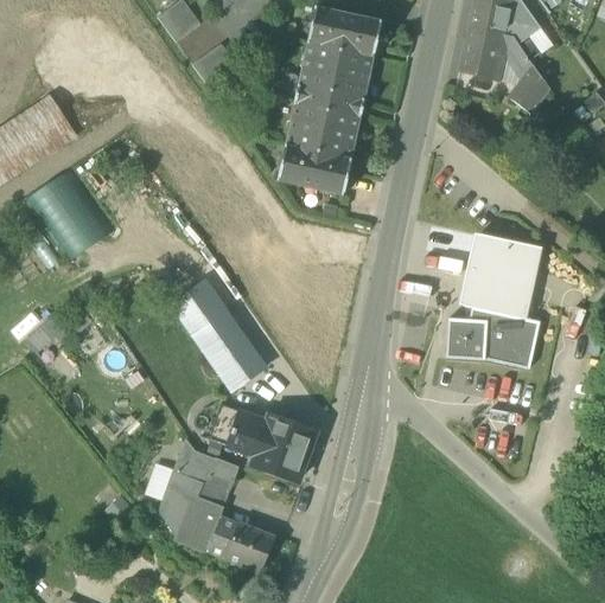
[(159,15),(178,40),(201,24),(184,0),(182,0),(159,15)]
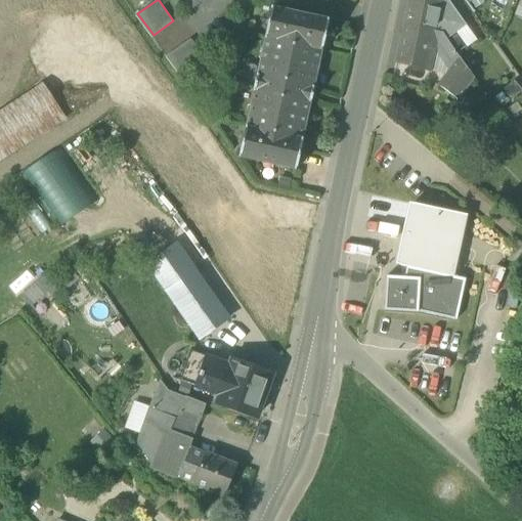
[(409,0),(405,22),(435,30),(440,0),(409,0)]
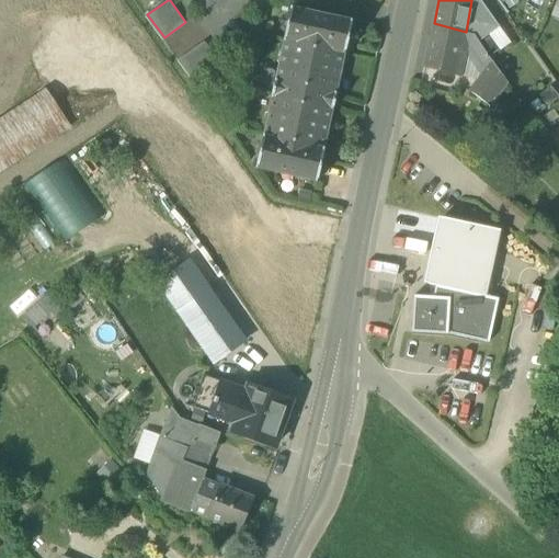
[(471,0),(466,32),(474,34),(479,41),(489,33),(501,24),(483,0),(471,0)]
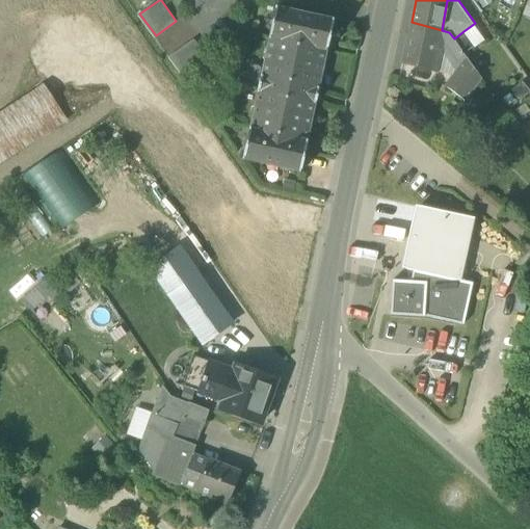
[(261,88),(253,125),(252,125),(248,136),(244,157),(301,170),(309,138),(308,137),(316,100),(317,101),(320,86),(319,85),(327,48),(328,48),(335,19),(277,6),(271,35),(272,36),(264,74),(263,74),(260,88),(261,88)]
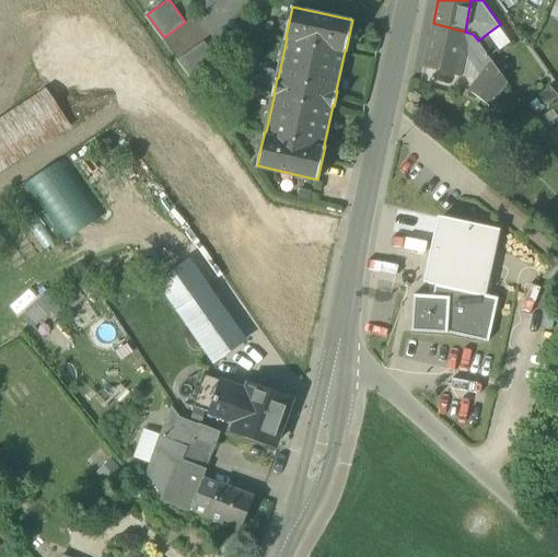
[(462,48),(465,32),(433,23),(426,62),(461,70),(465,51),(461,50),(462,48)]
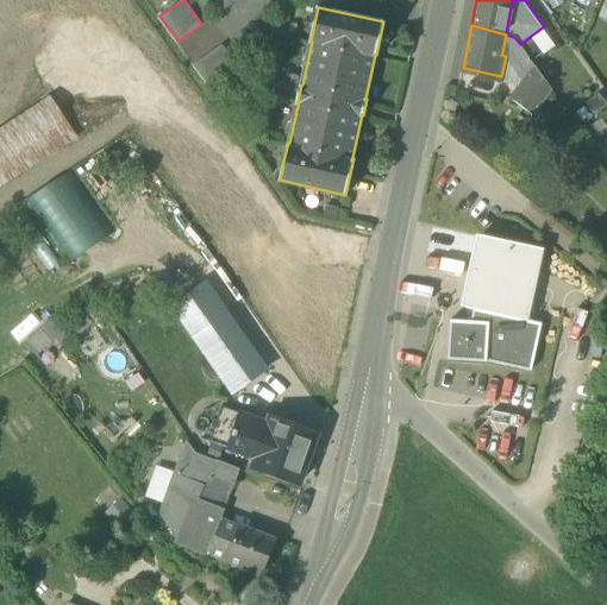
[(506,54),(525,79),(536,65),(532,60),(520,44),(514,37),(506,35),(502,52),(506,54)]
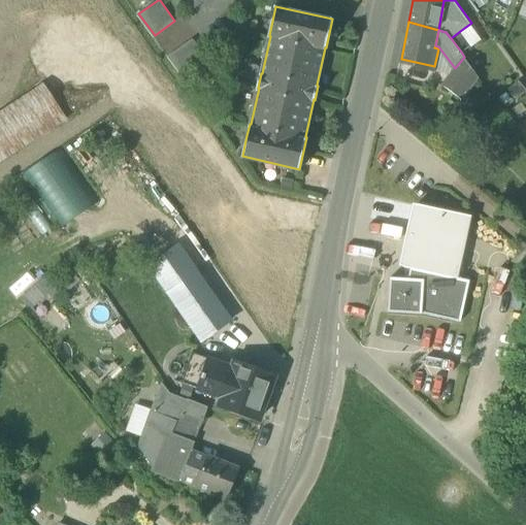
[(460,31),(451,38),(461,52),(469,45),(460,31)]
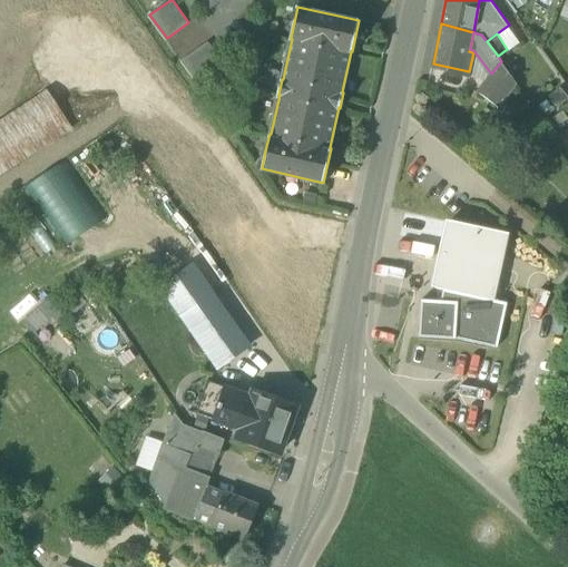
[(208,40),(204,44),(221,67),(226,64),(208,40)]
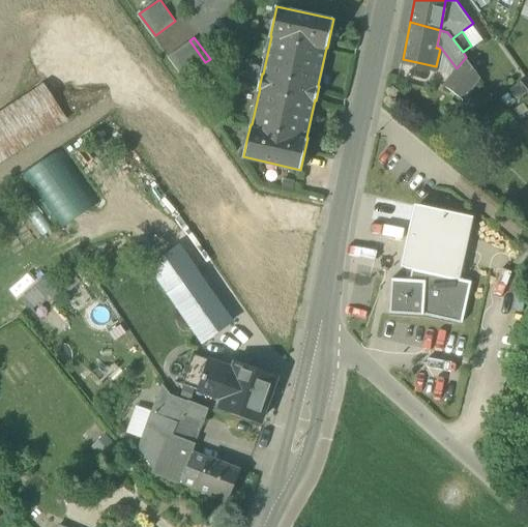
[(169,55),(185,77),(205,62),(189,40),(169,55)]
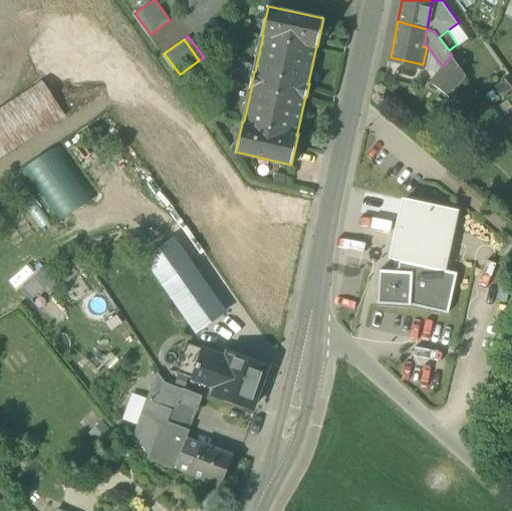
[(467,74),(452,55),(443,66),(432,80),(441,87),(450,94),(467,74)]
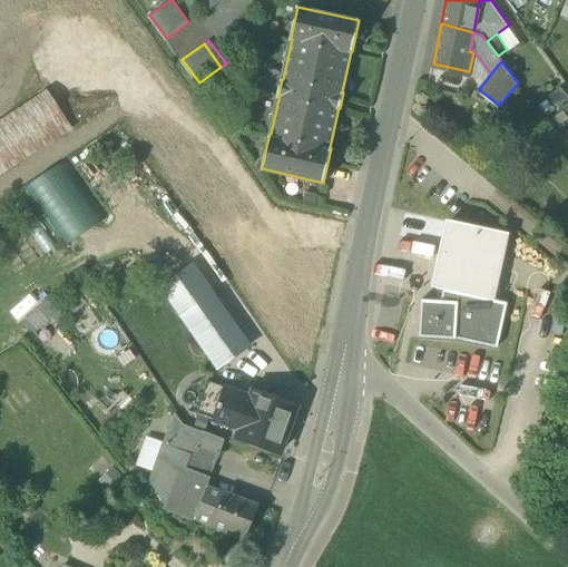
[(0,119),(0,172),(72,125),(48,88),(0,119)]
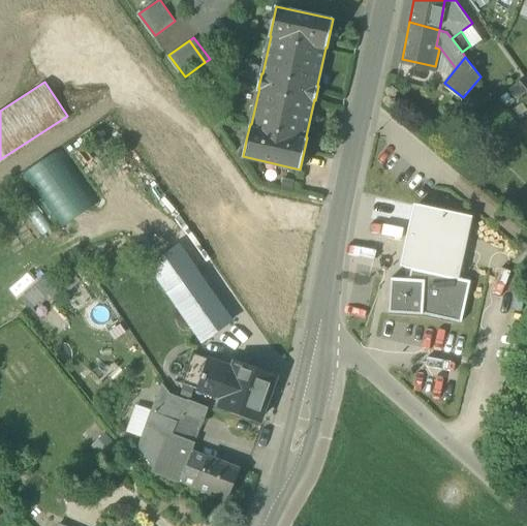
[(59,225),(93,208),(64,150),(30,166),(59,225)]
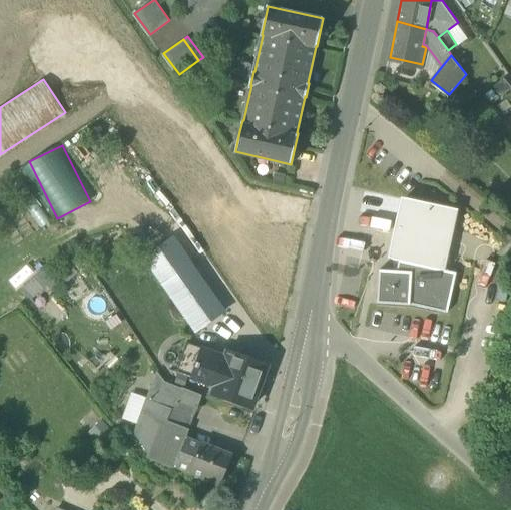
[(459,208),(406,196),(392,258),(400,259),(445,269),(446,269),(459,208)]
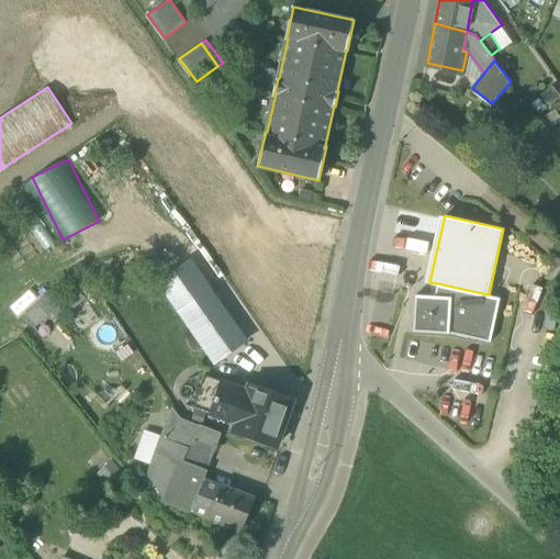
[(438,283),(436,295),(452,295),(450,332),(491,341),(501,297),(489,294),(488,294),(438,283)]
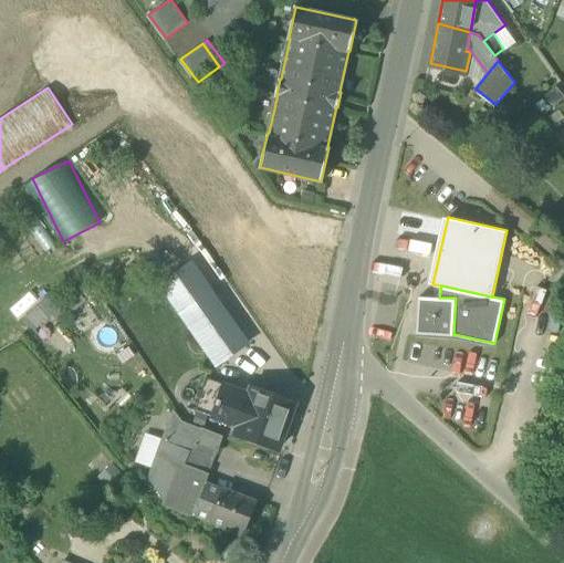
[(181,312),(218,364),(249,342),(212,290),(181,312)]
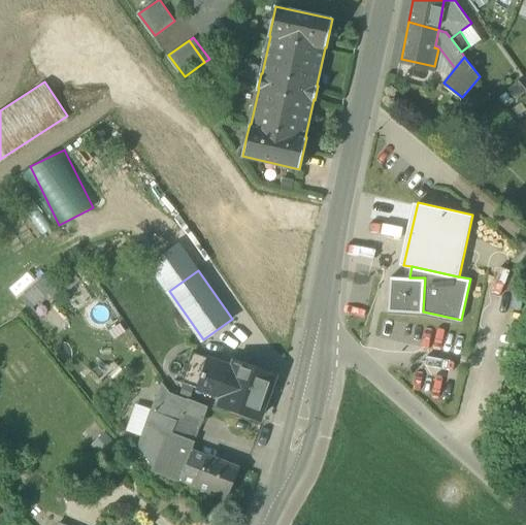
[(24,291),(33,305),(62,287),(53,273),(24,291)]
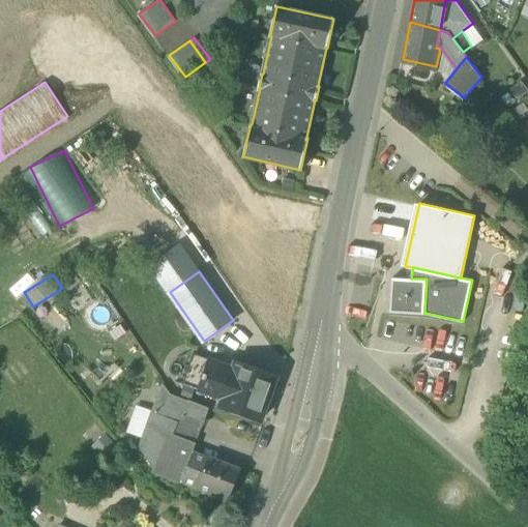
[(424,314),(424,313),(427,279),(411,279),(392,277),(390,312),(424,314)]
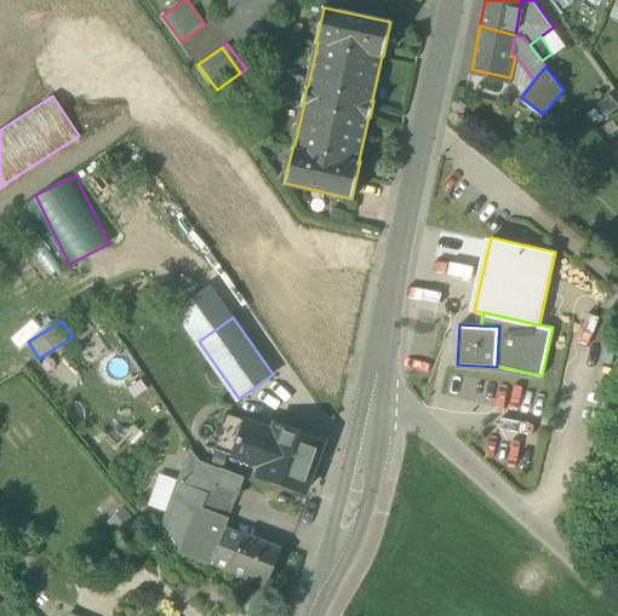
[(217,450),(234,456),(244,427),(227,421),(217,450)]
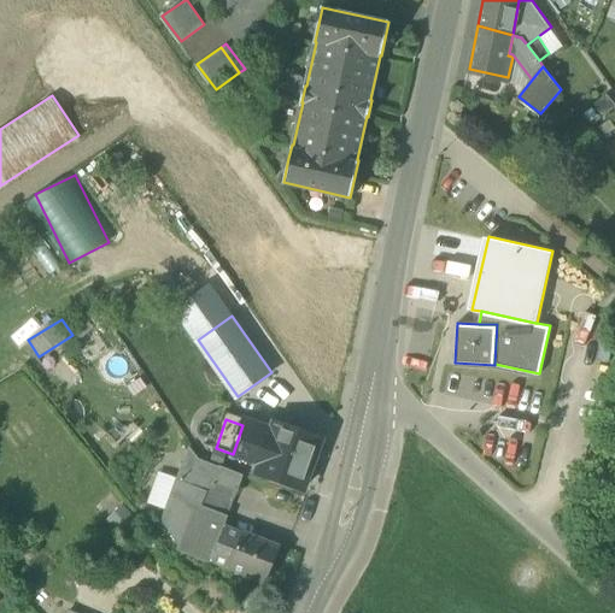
[(258,471),(306,487),(322,441),(275,425),(271,435),(242,425),(233,454),(261,464),(258,471)]
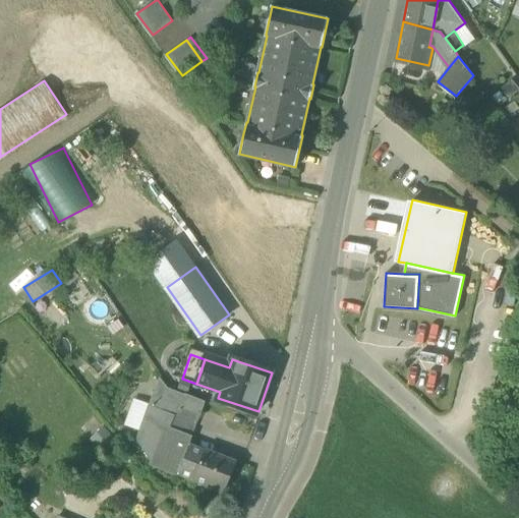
[(179,404),(200,412),(206,400),(167,386),(163,398),(179,404)]
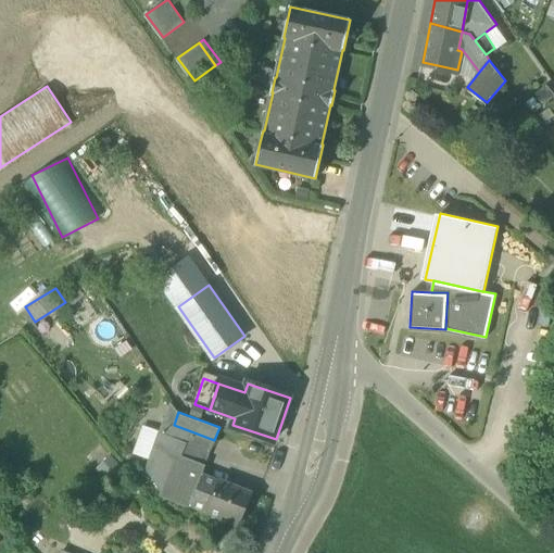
[(170,434),(187,441),(191,432),(173,426),(170,434)]
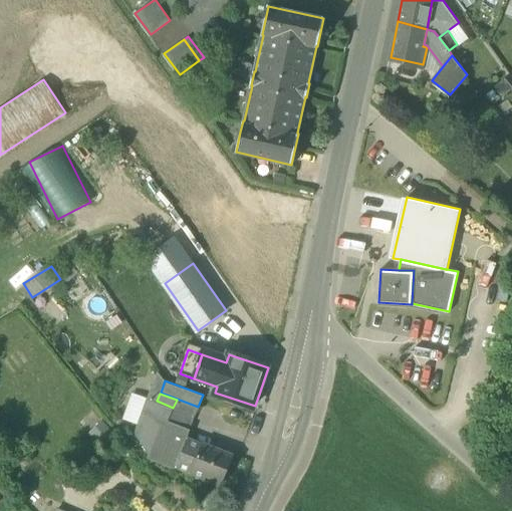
[(168,421),(190,429),(199,407),(198,407),(177,399),(177,400),(173,408),(173,409),(168,421)]
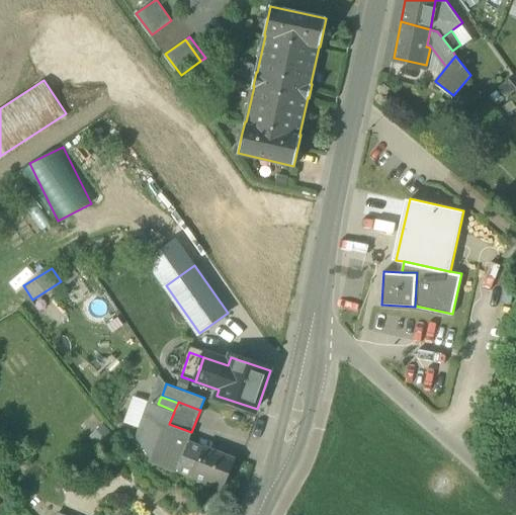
[(139,435),(151,456),(165,422),(169,424),(174,412),(150,403),(139,435)]
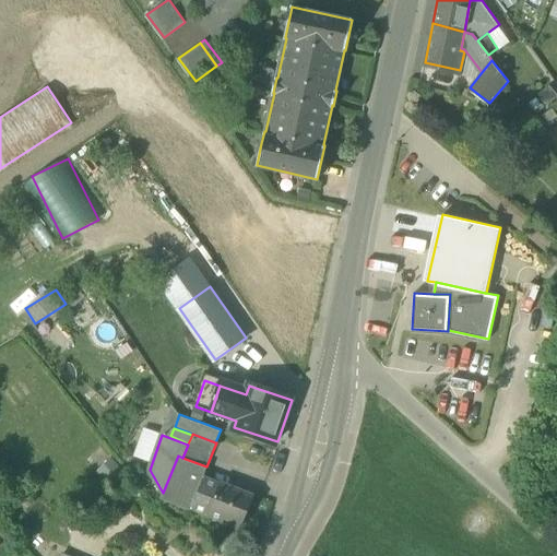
[(206,466),(182,458),(178,456),(163,493),(173,496),(170,499),(191,508),(191,507),(205,475),(205,473),(204,472),(206,468),(206,466)]
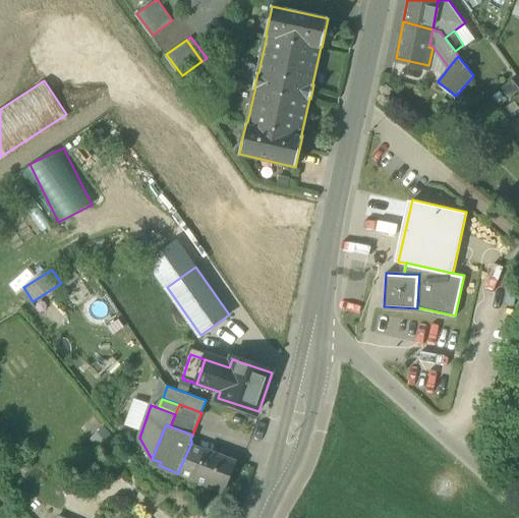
[(206,448),(191,443),(178,472),(193,478),(193,479),(223,491),(236,459),(206,448)]
